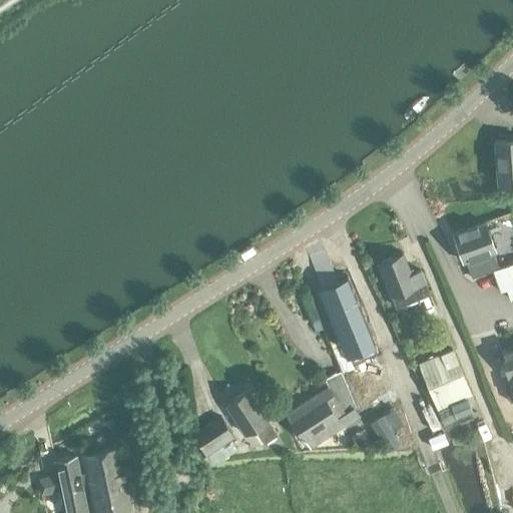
[(498,180),(512,179),(512,140),(495,142),(498,180)]
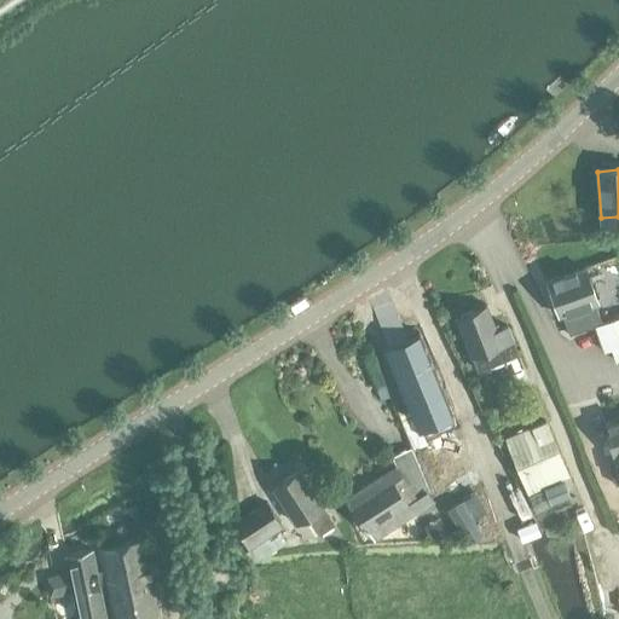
[(602,323),(595,301),(597,299),(586,268),(548,282),(560,313),(562,312),(571,334),(602,323)]
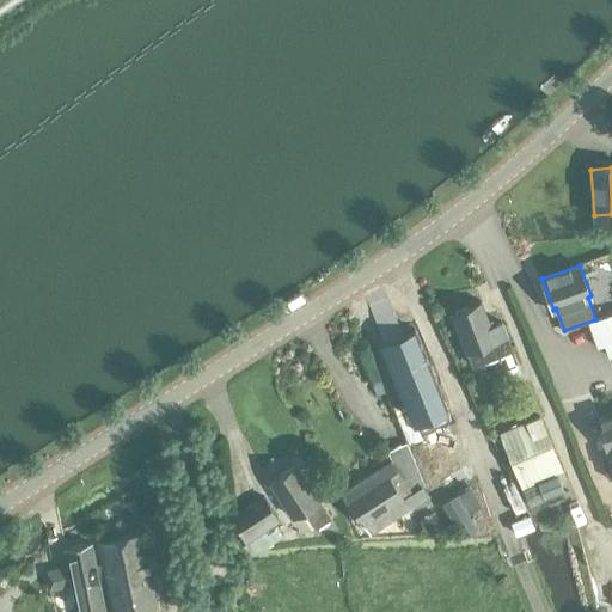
[(490,326),(481,301),(451,313),(465,350),(472,368),(513,352),(507,334),(501,322),(490,326)]
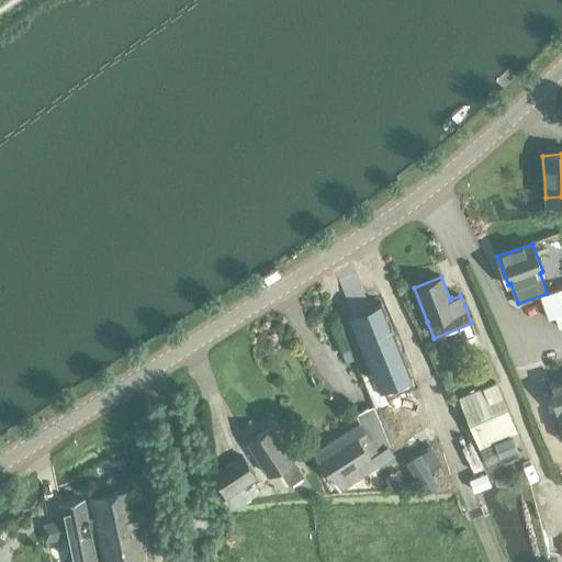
[(557,317),(560,329),(561,328),(561,289),(561,290),(541,298),(550,321),(557,317)]
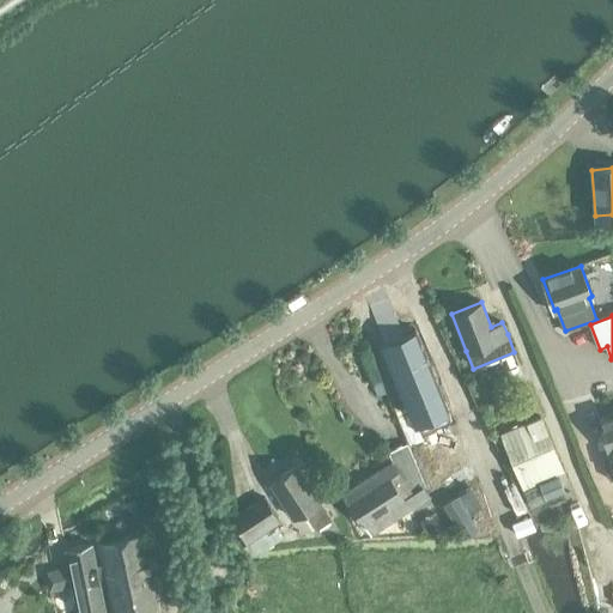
[(448,411),(414,328),(412,329),(414,334),(384,346),(422,435),(434,429),(434,428),(450,420),(447,412),(448,411)]
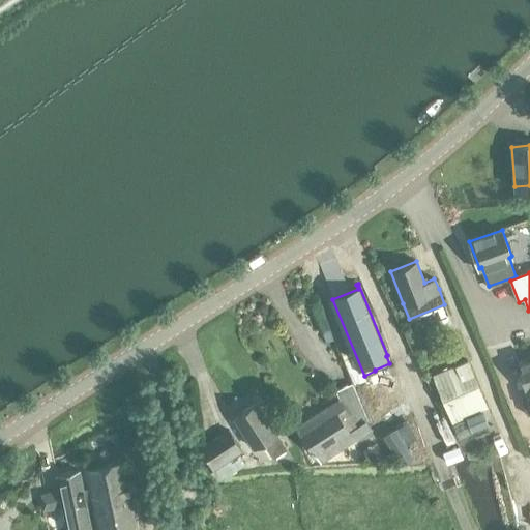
[(529,358),(520,362),(526,390),(528,390),(529,399),(524,402),(528,415),(529,414),(529,358)]
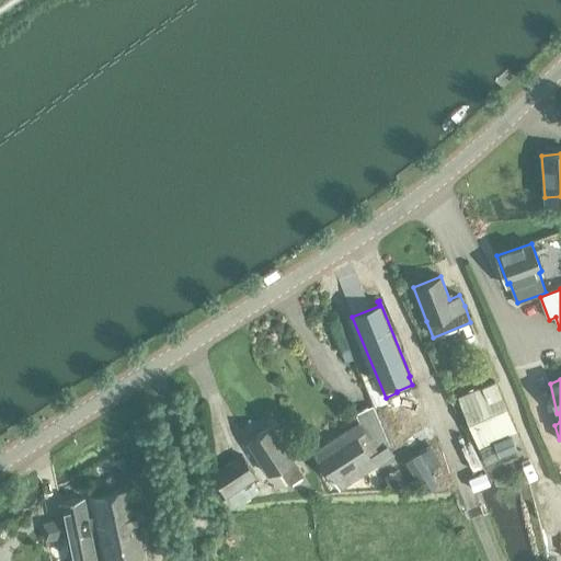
[(516,431),(494,380),(457,396),(457,397),(478,448),(516,431)]
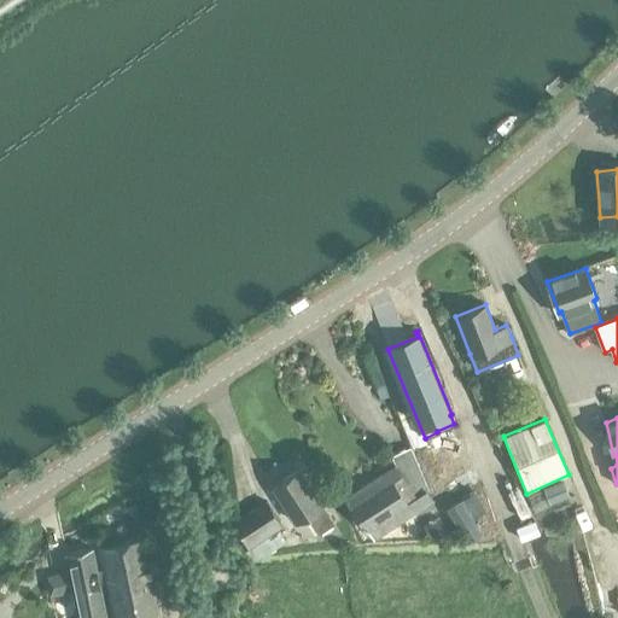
[(374,540),(384,532),(433,500),(427,491),(433,489),(413,445),(391,454),(395,464),(344,496),(374,540)]
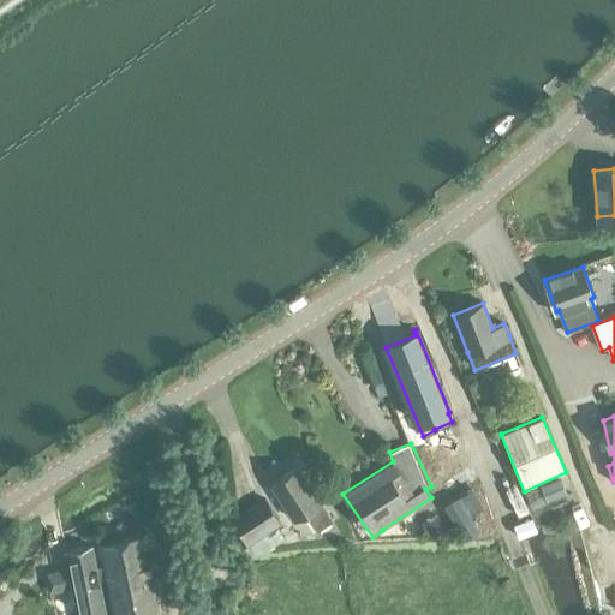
[(314,507),(292,473),(264,491),(286,525),(306,513),(316,529),(330,520),(321,503),(314,507)]
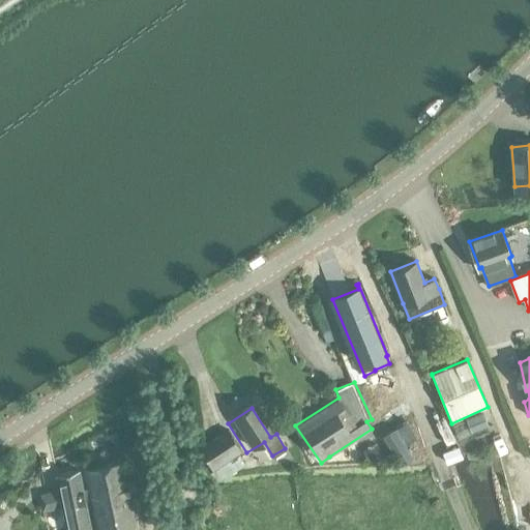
[(470,434),(487,425),(480,413),(464,420),(470,434)]
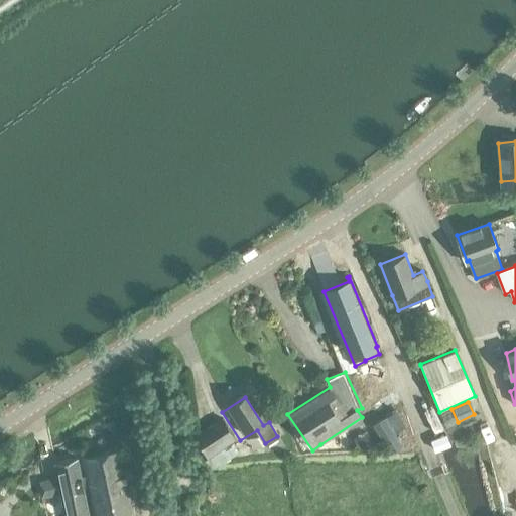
[(399,432),(410,428),(404,412),(379,422),(392,453),(404,447),(399,432)]
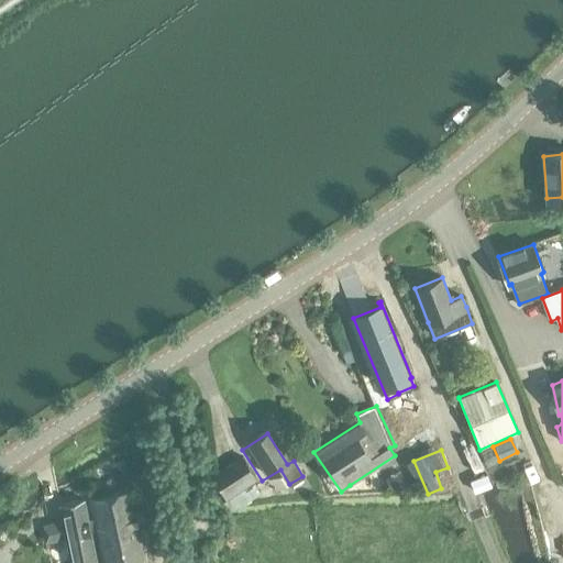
[(227,495),(234,507),(260,492),(253,478),(251,479),(238,460),(213,475),(227,495)]
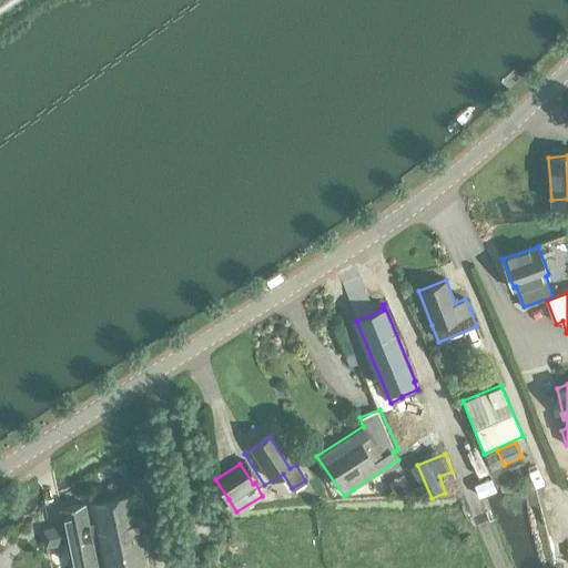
[(101,567),(146,567),(132,494),(88,503),(101,567)]
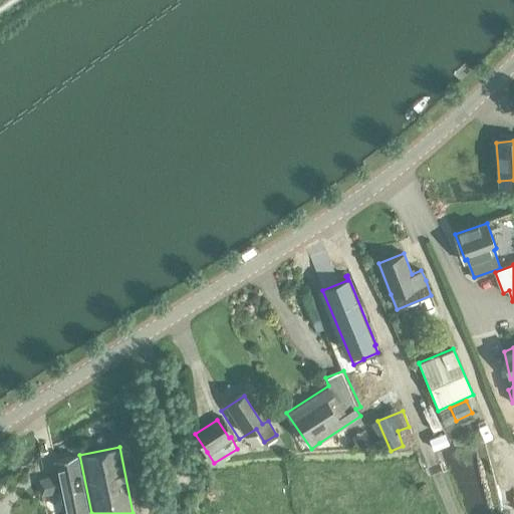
[(87,513),(75,456),(54,460),(57,475),(39,479),(42,495),(59,491),(64,513),(87,513)]
